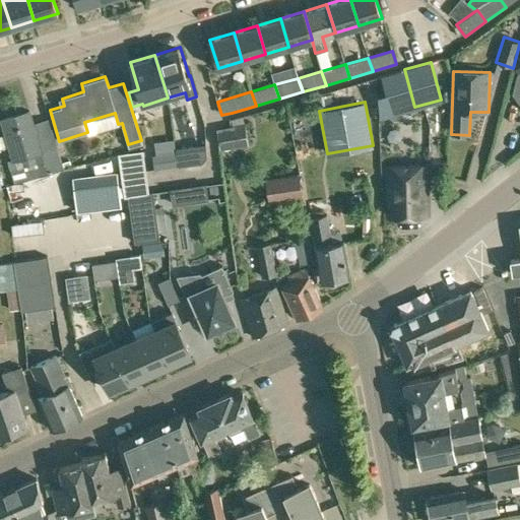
[(34,125),(29,112),(1,120),(13,158),(7,160),(10,170),(11,170),(15,182),(42,173),(61,167),(47,121),(34,125)]
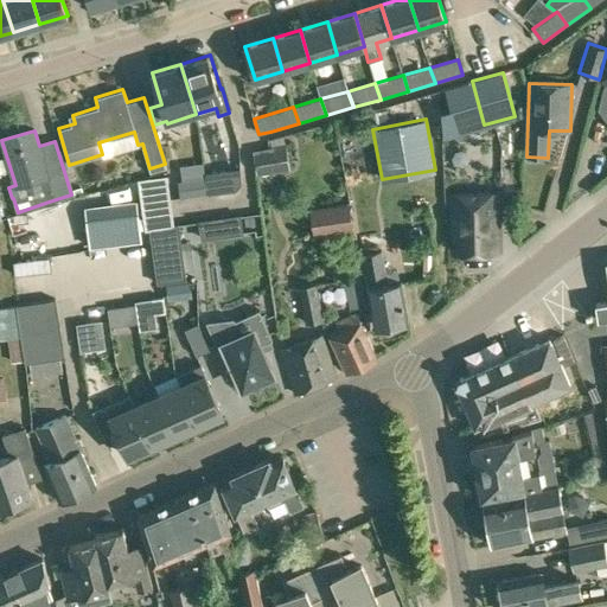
[(256,176),(291,171),(286,144),(254,148),(256,176)]
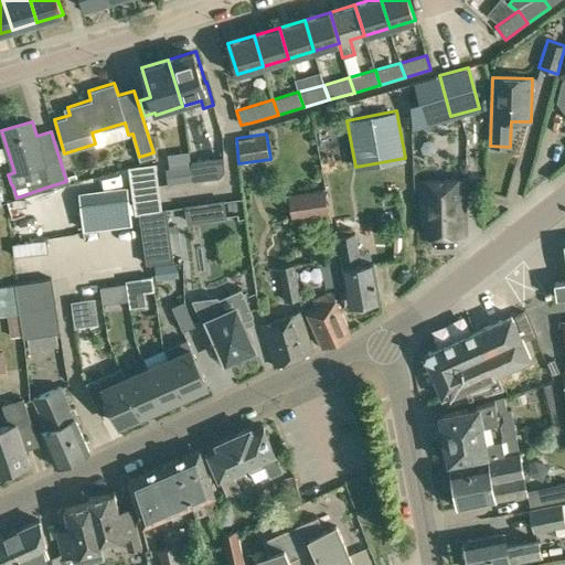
[(210,157),(191,159),(193,179),(212,176),(210,157)]
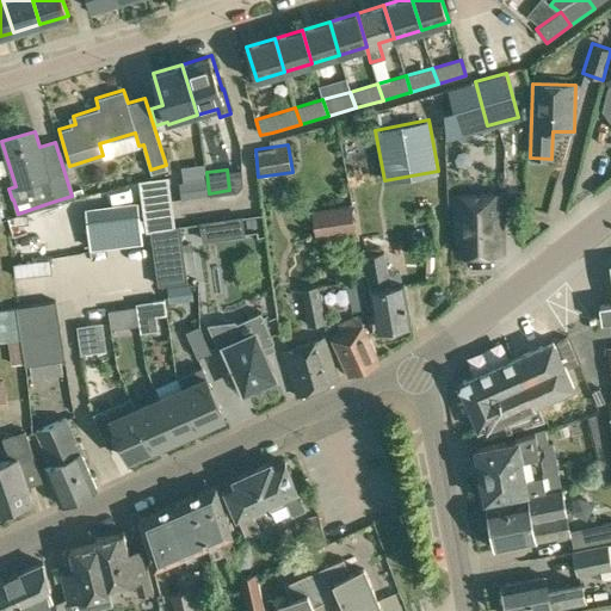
[(149,233),(174,229),(174,227),(171,198),(167,177),(137,181),(144,233),(149,233)]
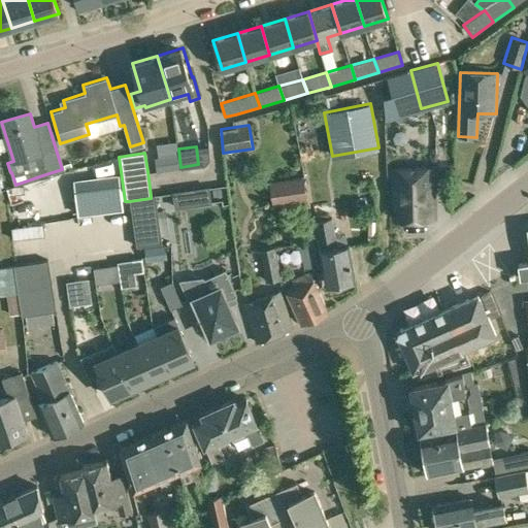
[(156,170),(179,167),(177,153),(154,156),(156,170)]
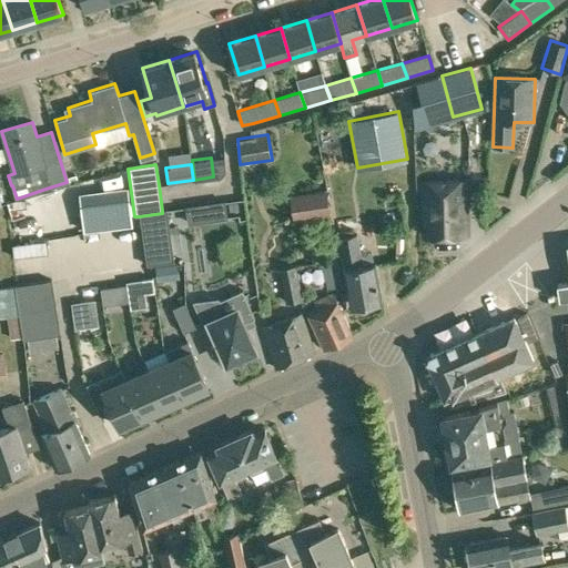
[(425,171),(426,230),(470,227),(468,169),(425,171)]
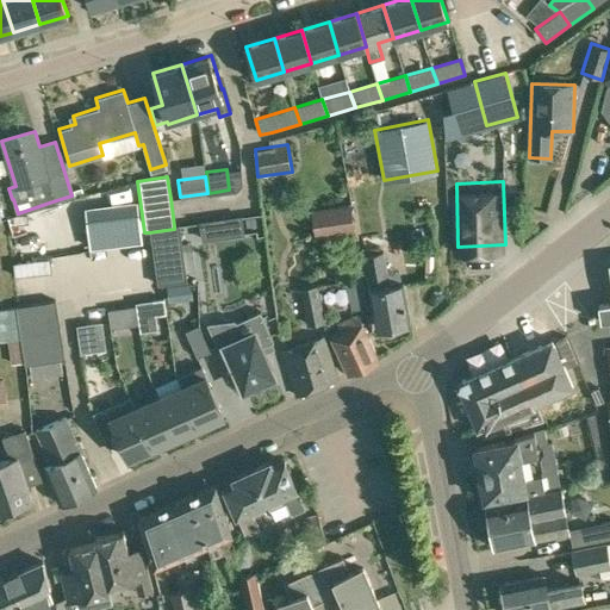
[(137,204),(87,210),(92,248),(142,242),(137,204)]
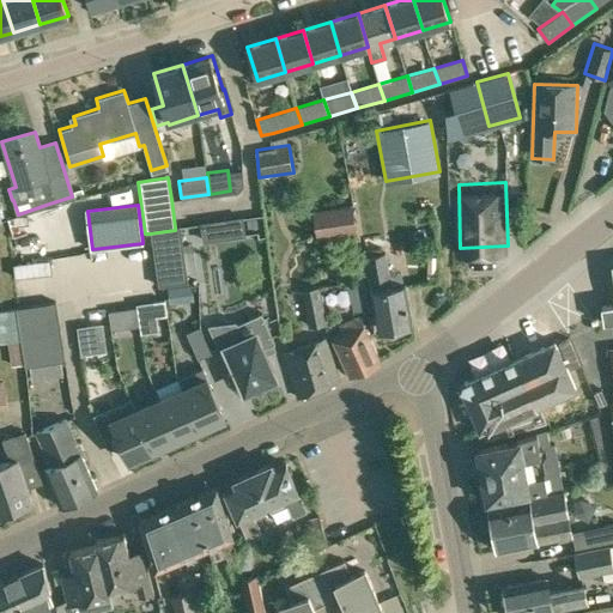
[(357,234),(356,225),(353,205),(313,211),(315,229),(315,231),(316,238),(357,234)]
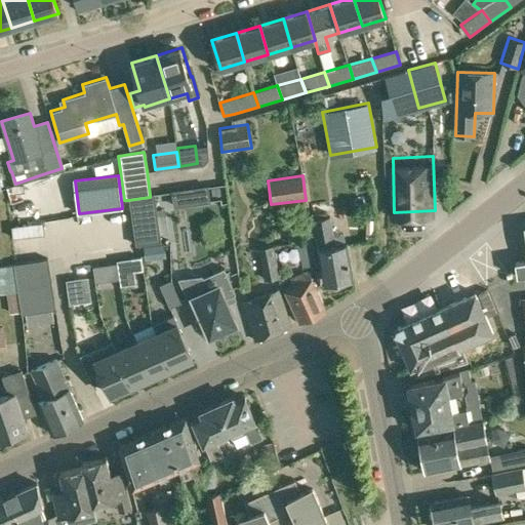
[(190,189),(192,205),(209,202),(207,187),(190,189)]
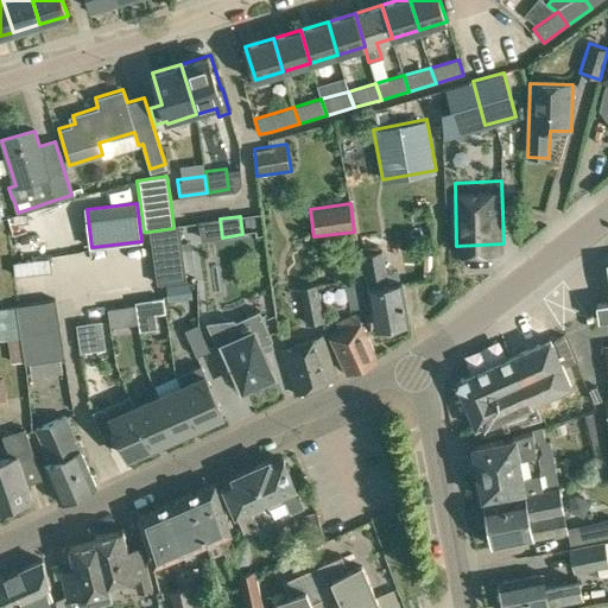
[(173,228),(149,232),(156,286),(185,283),(184,272),(181,248),(178,227),(173,228)]
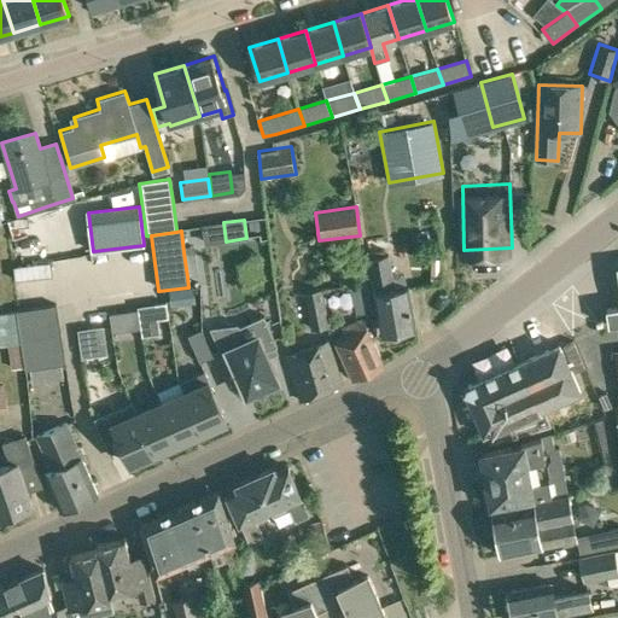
[(385,255),(385,250),(367,252),(374,293),(375,293),(383,331),(414,326),(407,289),(395,290),(389,254),(385,255)]
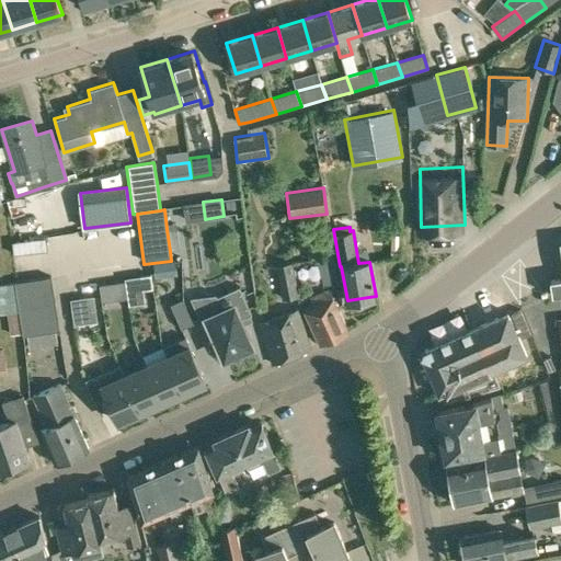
[(283,299),(299,296),(293,263),(276,266),(283,299)]
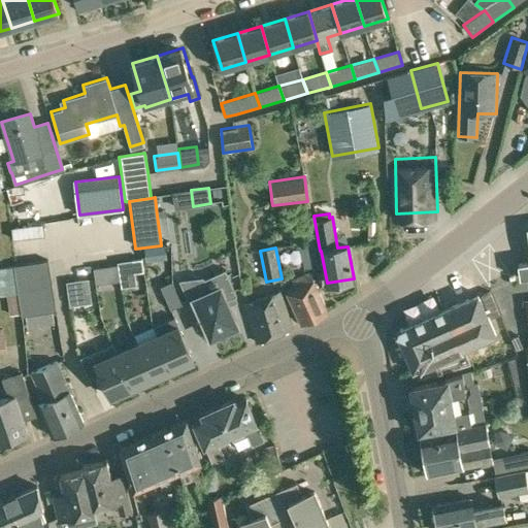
[(318,269),(316,257),(306,259),(309,271),(318,269)]
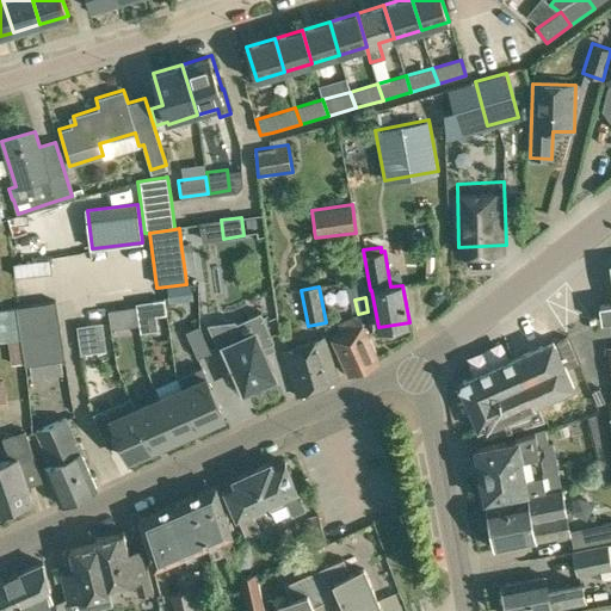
[(165,300),(153,301),(155,314),(167,313),(165,300)]
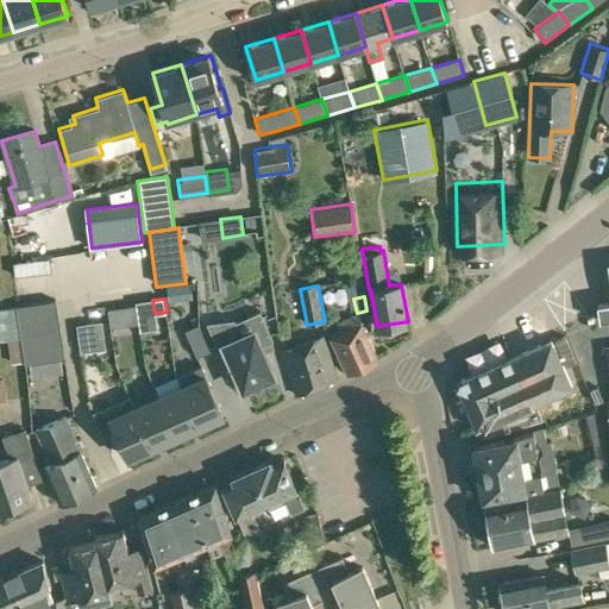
[(18,306),(26,363),(64,358),(56,300),(18,306)]
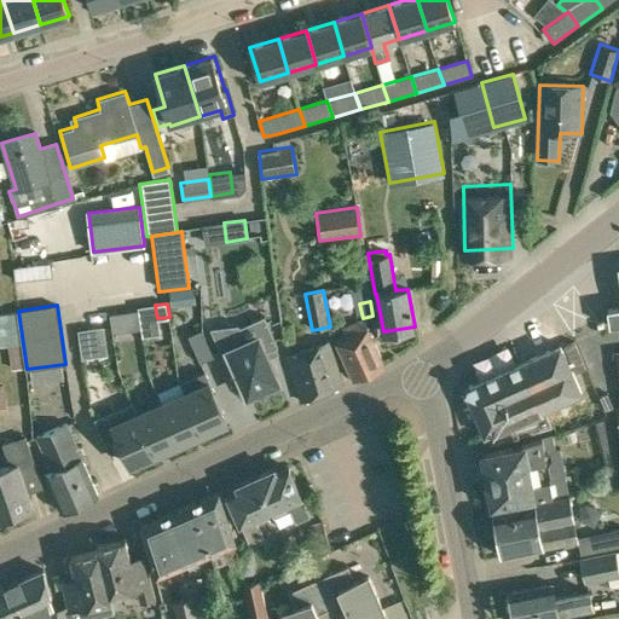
[(618,307),(607,310),(609,327),(618,324),(618,307)]
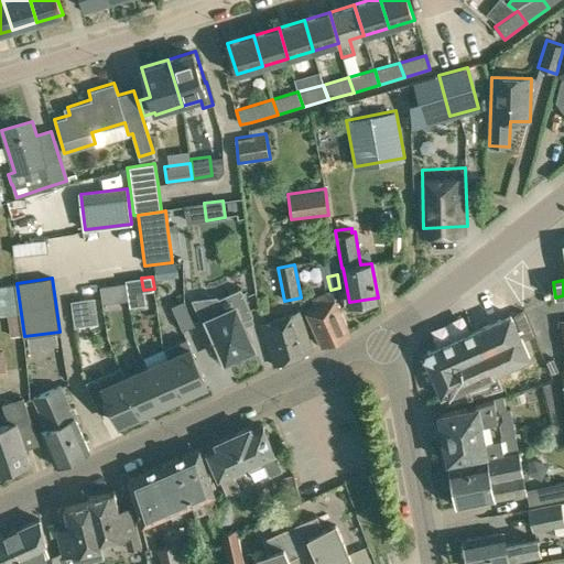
[(127,282),(116,284),(119,301),(129,300),(128,293),(127,282)]
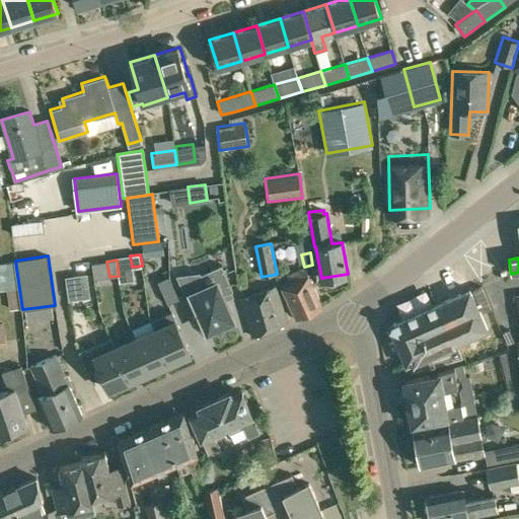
[(21,310),(22,309),(15,261),(0,263),(0,290),(6,290),(9,309),(21,307),(21,310)]
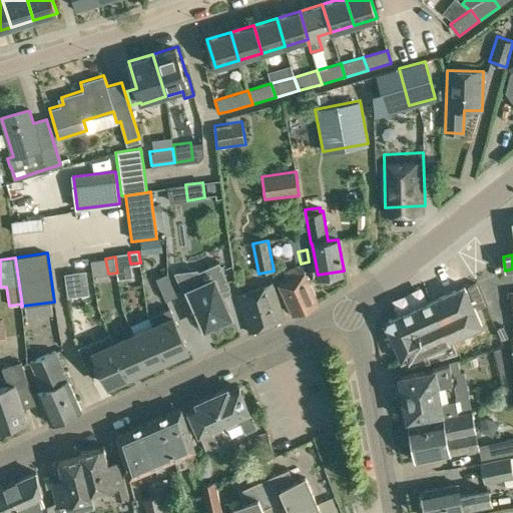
[(197,269),(174,272),(189,307),(195,304),(205,327),(230,316),(222,297),(220,292),(228,288),(230,288),(218,262),(198,271),(197,269)]
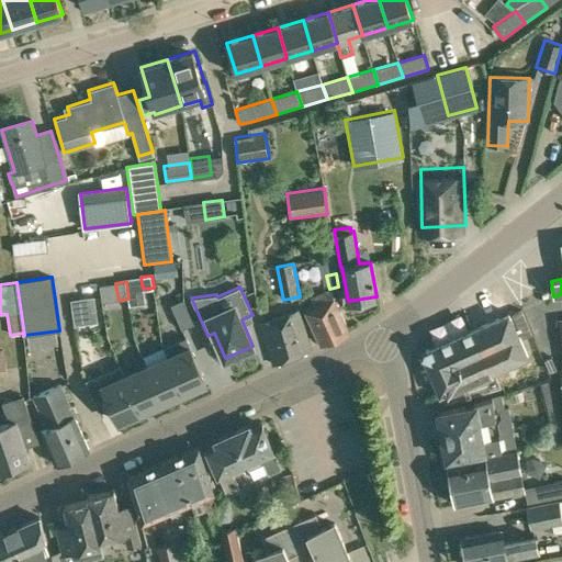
[(321,345),(349,330),(334,298),(329,289),(311,298),(313,302),(306,305),(308,310),(305,311),(321,345)]
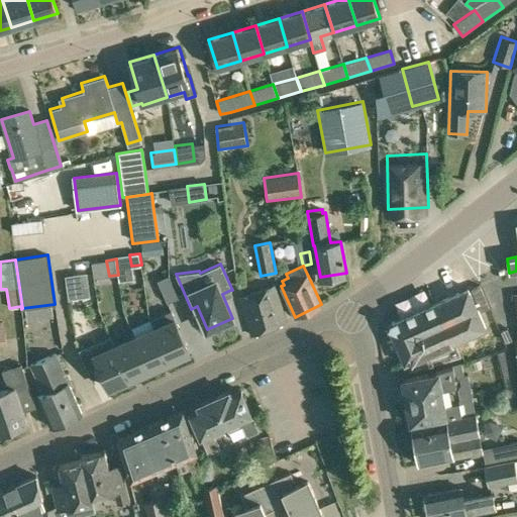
[(67,287),(88,284),(87,272),(65,276),(67,287)]
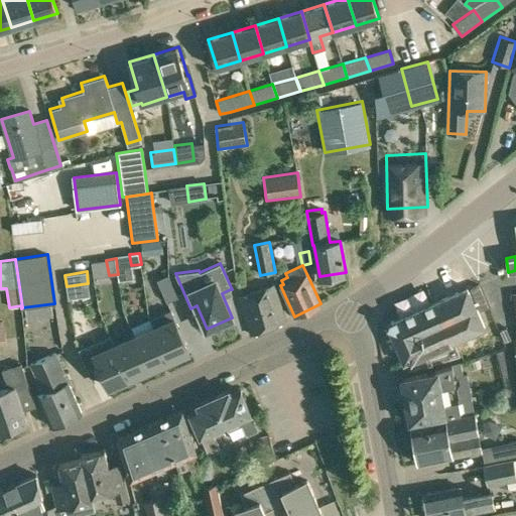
[(168,274),(157,279),(166,300),(178,295),(168,274)]
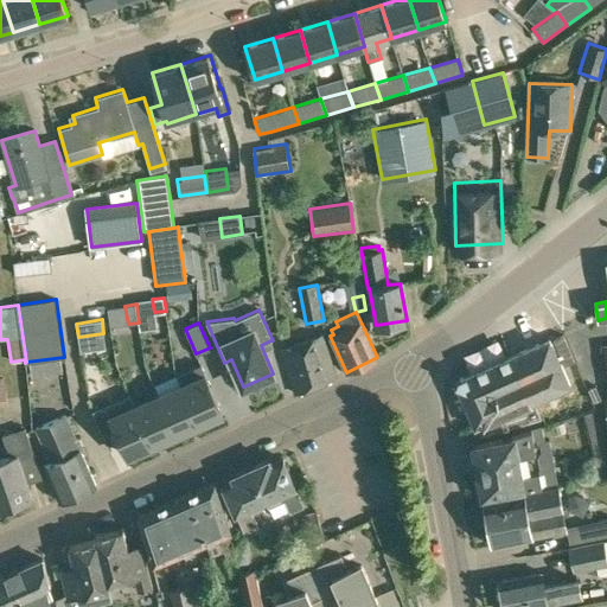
[(295,394),(336,377),(323,334),(281,349),(295,394)]
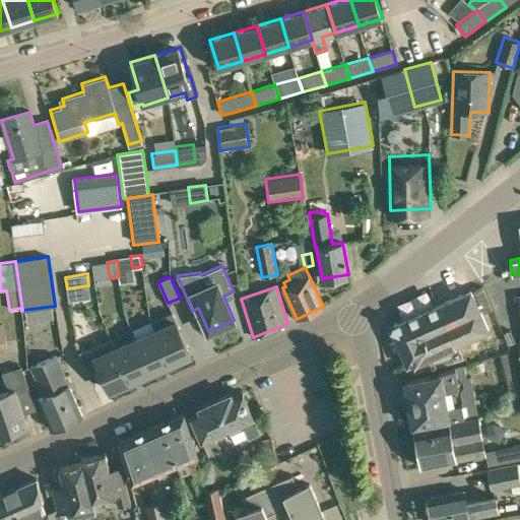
[(457,344),(458,344),(489,331),(470,290),(437,306),(451,337),(453,335),(457,344)]
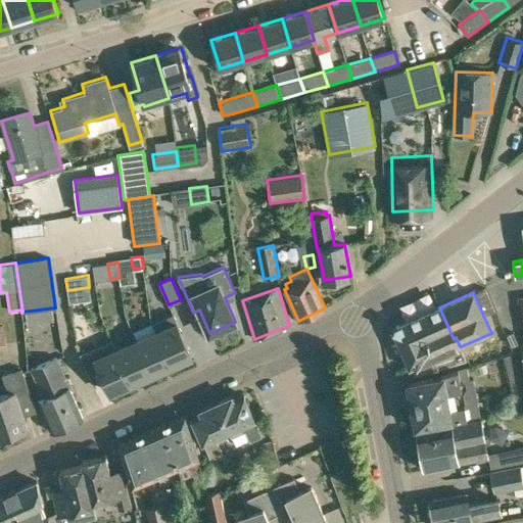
[(432,305),(428,295),(415,303),(420,316),(395,327),(392,333),(394,334),(409,369),(429,360),(433,369),(467,359),(461,346),(460,346),(456,337),(454,339),(439,307),(429,312),(427,307),(432,305)]
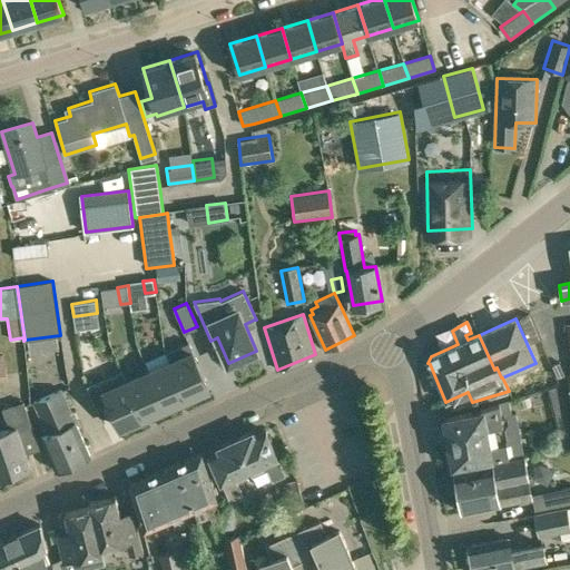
[(139,357),(138,342),(123,344),(124,360),(139,357)]
